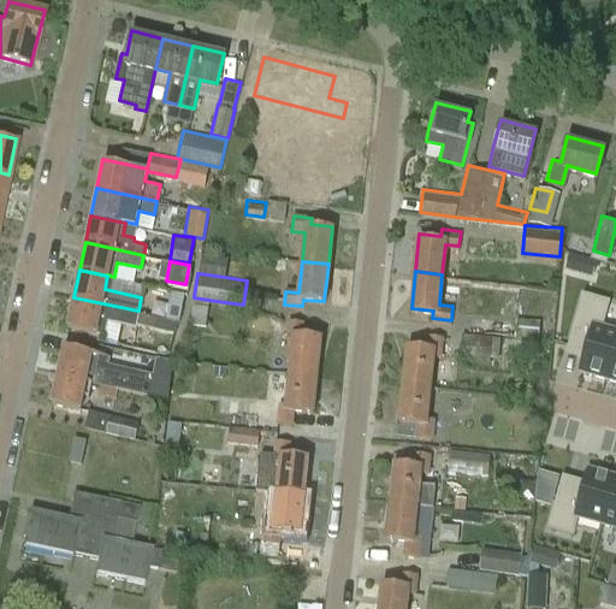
[(584,285),(569,336),(587,341),(581,364),(606,371),(615,338),(615,321),(603,318),(610,293),(584,285)]
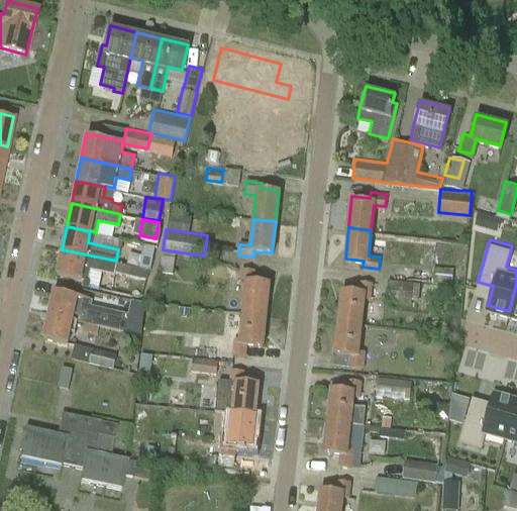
[(154,243),(144,241),(143,241),(138,265),(150,268),(154,243)]
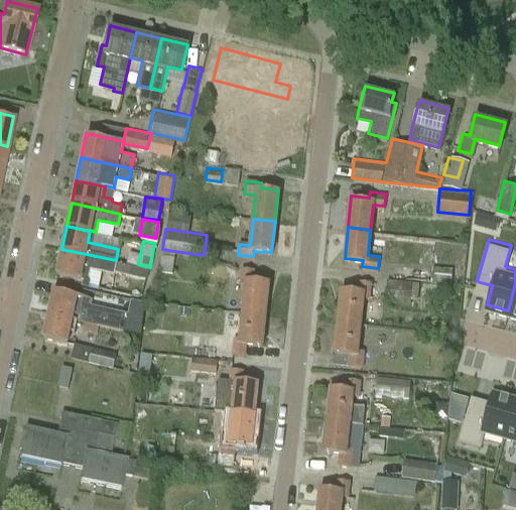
[(56,272),(88,279),(90,266),(103,268),(113,271),(116,260),(61,249),(56,272)]
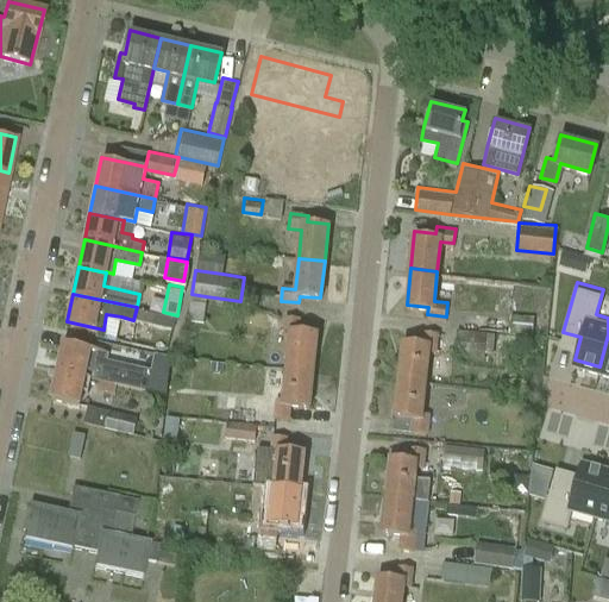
[(202,319),(206,296),(192,294),(188,317),(202,319)]
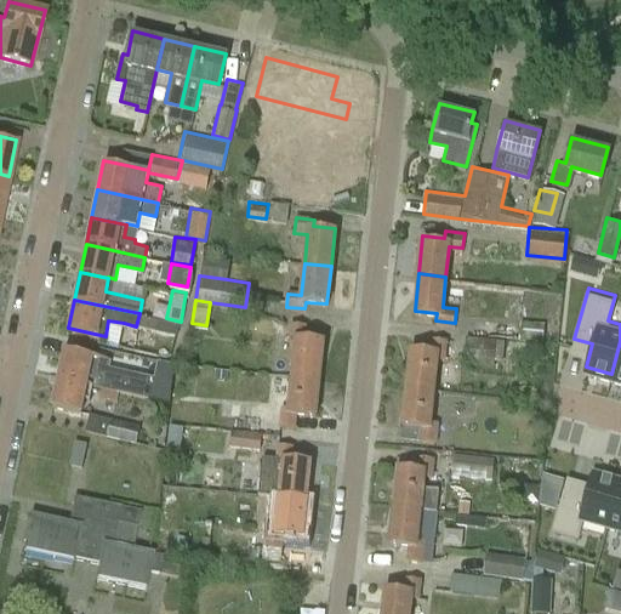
[(518,319),(469,317),(468,333),(517,335),(518,319)]
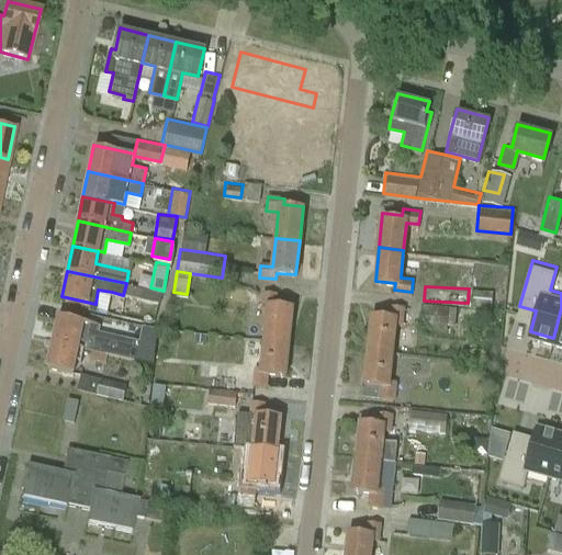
[(292,306),(274,304),(276,293),(263,291),(262,307),(268,308),(265,338),(289,340),(292,306)]
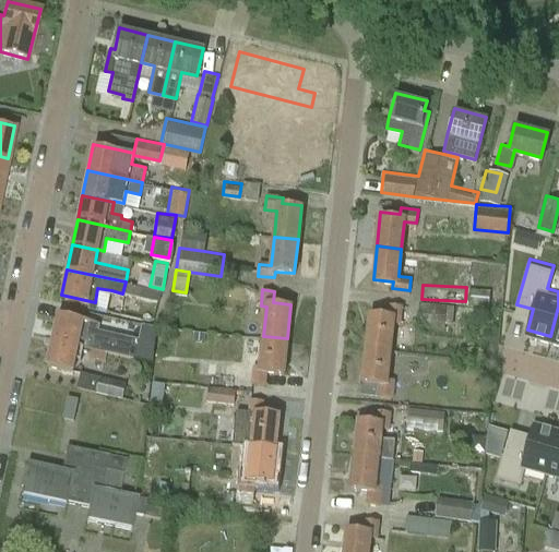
[(445,302),(419,300),(417,323),(444,325),(444,322),(452,322),(454,303),(445,303),(445,302)]
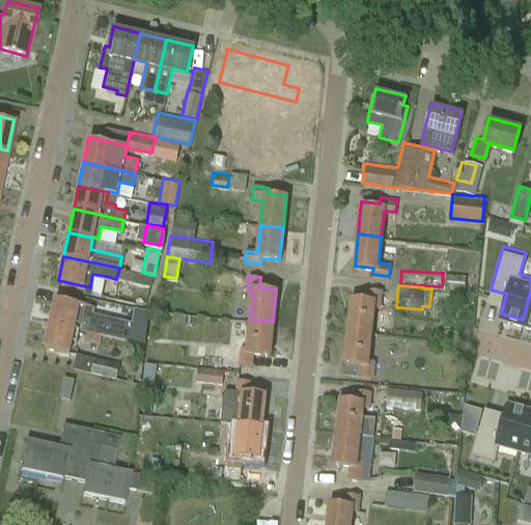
[(351,297),(347,329),(370,331),(373,304),(380,305),(382,288),(369,287),(367,299),(351,297)]
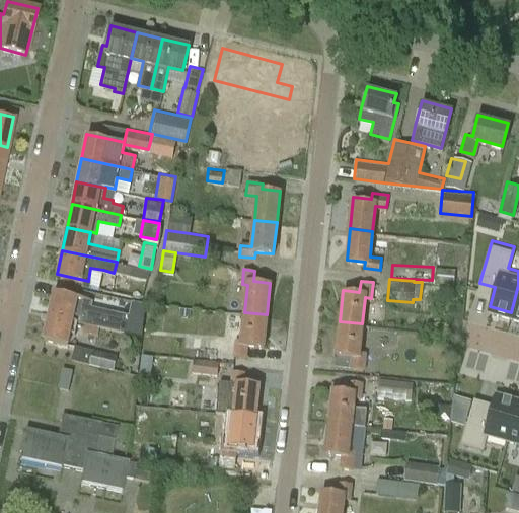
[(425,290),(448,291),(449,282),(425,281),(425,290)]
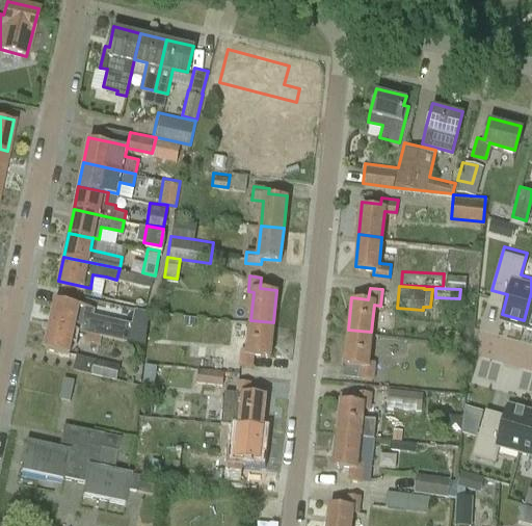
[(55,297),(50,321),(79,327),(101,333),(103,324),(103,320),(91,318),(94,306),(55,297)]
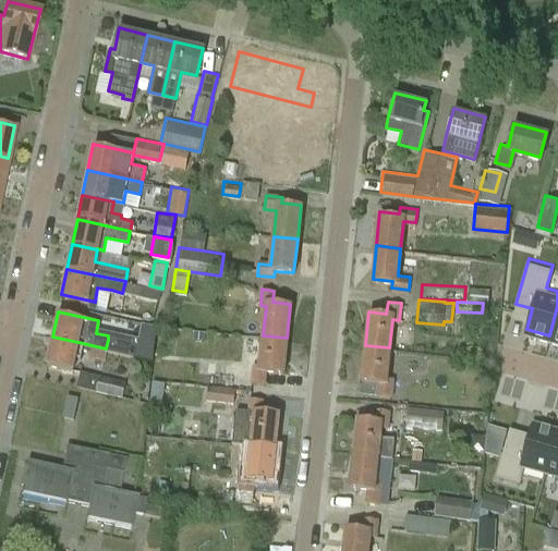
[(130,319),(126,333),(154,339),(157,325),(130,319)]
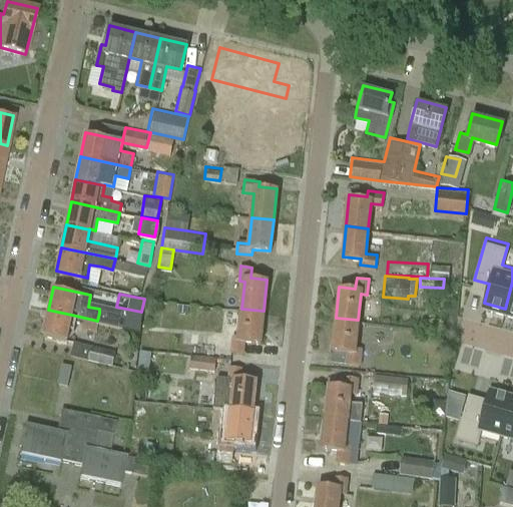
[(241,309),(238,336),(232,335),(231,350),(242,351),(244,340),(261,342),(264,311),(241,309)]
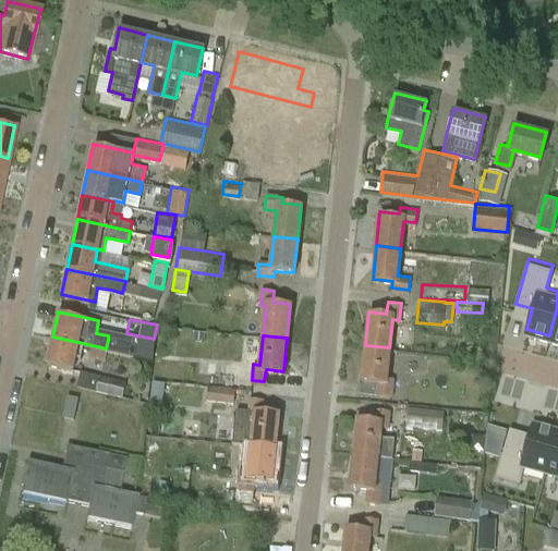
[(83,343),(52,337),(47,363),(72,368),(75,355),(80,356),(83,343)]
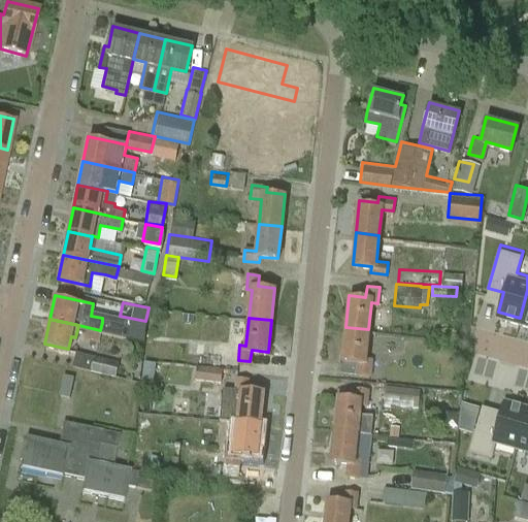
[(368,329),(345,327),(342,359),(359,361),(358,371),(369,373),(371,358),(365,357),(368,329)]
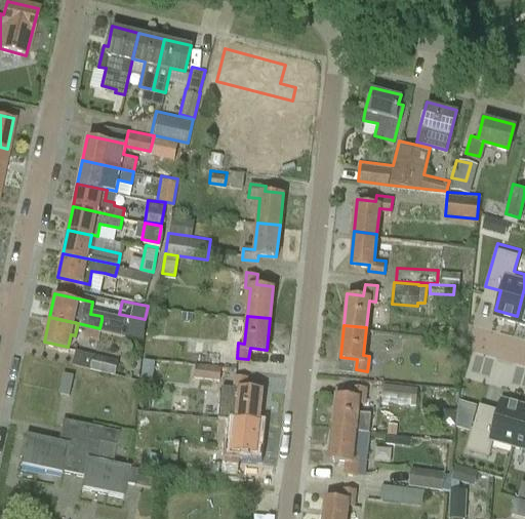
[(118,357),(75,347),(71,362),(115,371),(118,357)]
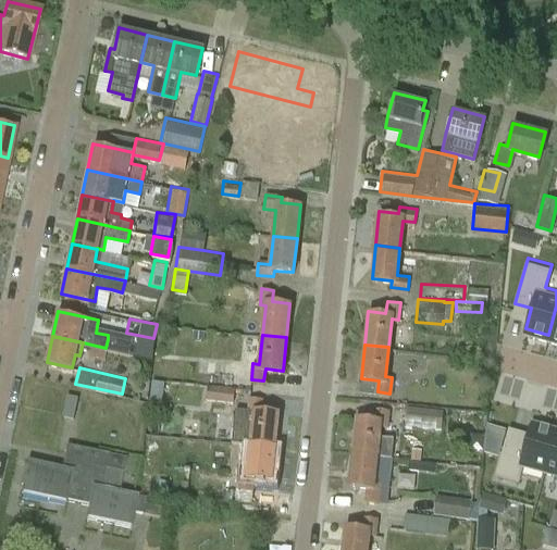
[(236,370),(214,367),(213,382),(235,384),(236,370)]
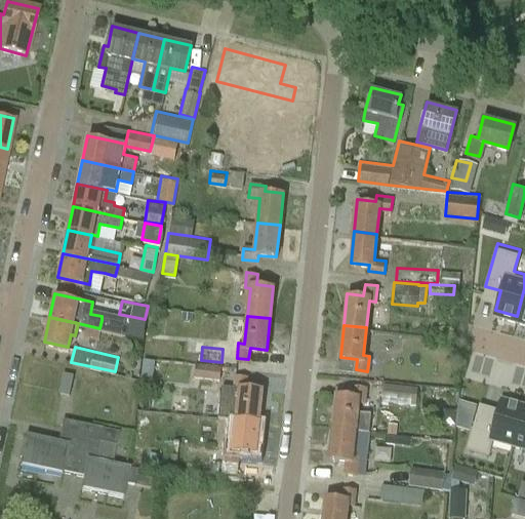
[(221,363),(195,361),(194,374),(219,376),(221,363)]
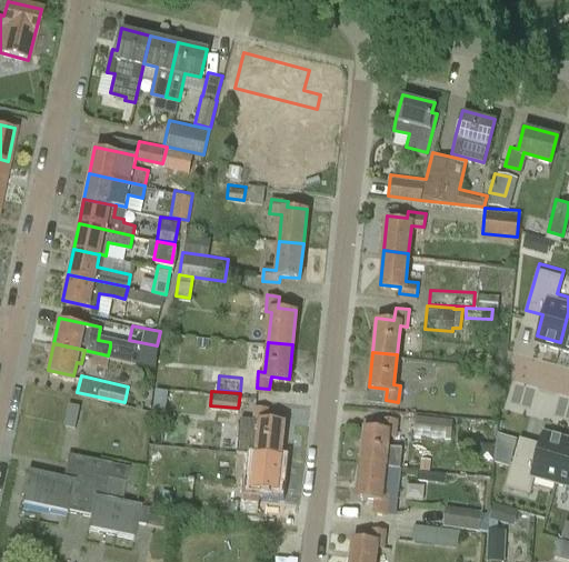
[(68,400),(63,422),(75,424),(76,424),(80,402),(68,400)]
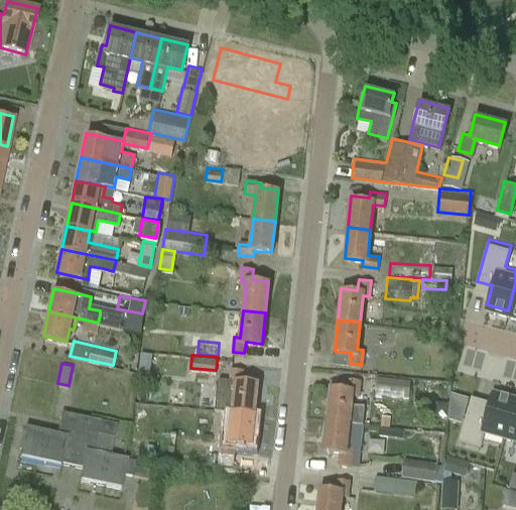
[(215,408),(232,410),(254,413),(258,382),(242,380),(243,370),(231,369),(230,380),(218,379),(215,408)]
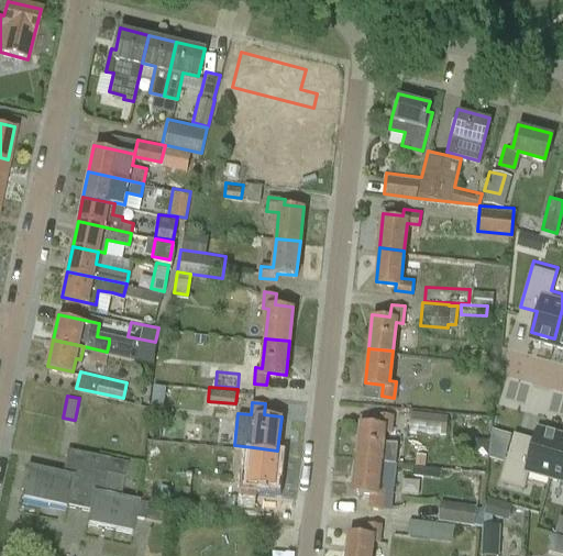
[(445,432),(448,412),(411,409),(409,427),(445,432)]
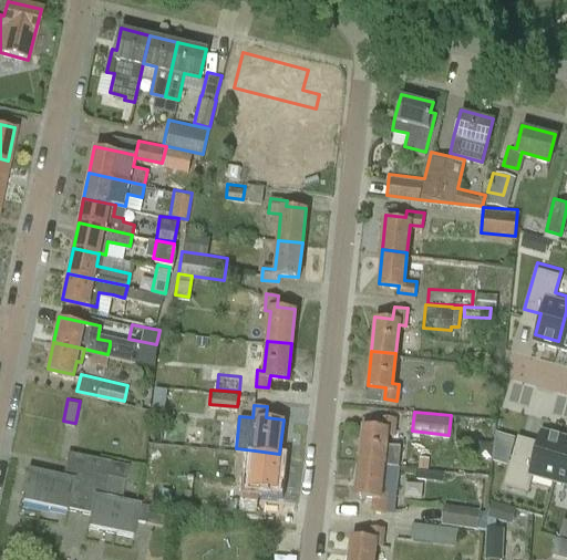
[(382,414),(381,426),(363,424),(360,458),(384,462),(399,463),(401,444),(385,443),(387,432),(393,433),(395,415),(382,414)]
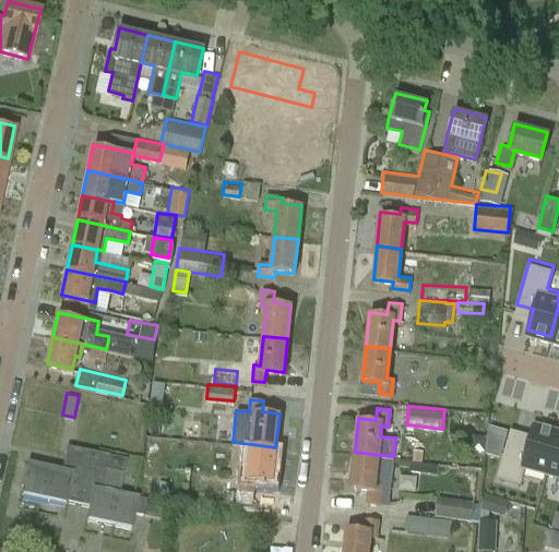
[(508,436),(497,476),(524,483),(528,468),(545,472),(557,429),(533,422),(527,443),(508,436)]
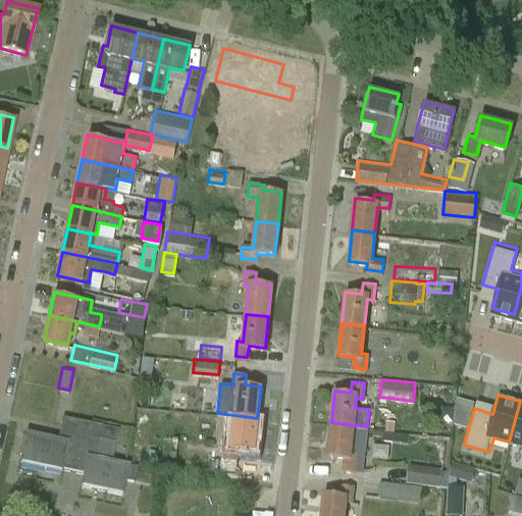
[(521,401),(520,401),(509,442),(521,445),(521,453),(520,460),(521,460),(521,401)]
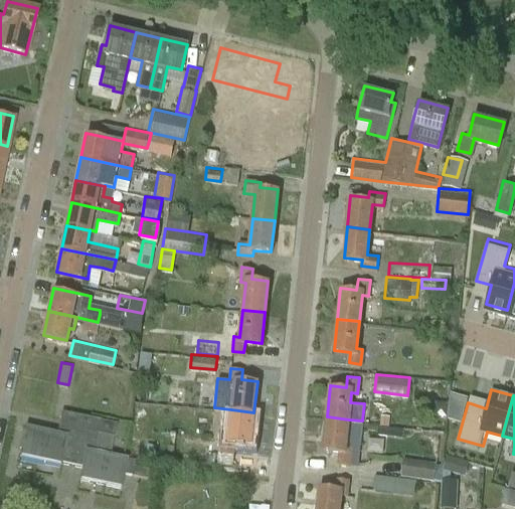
[(110,452),(114,435),(117,420),(61,408),(56,431),(25,423),(18,455),(60,464),(61,460),(81,465),(78,477),(120,486),(124,470),(147,475),(149,466),(133,463),(134,457),(110,452)]
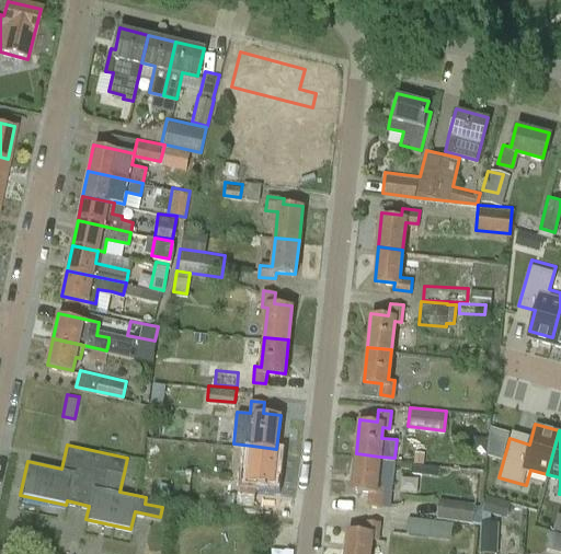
[(252,446),(250,464),(243,463),(241,492),(254,493),(255,481),(273,483),(276,449),(252,446)]
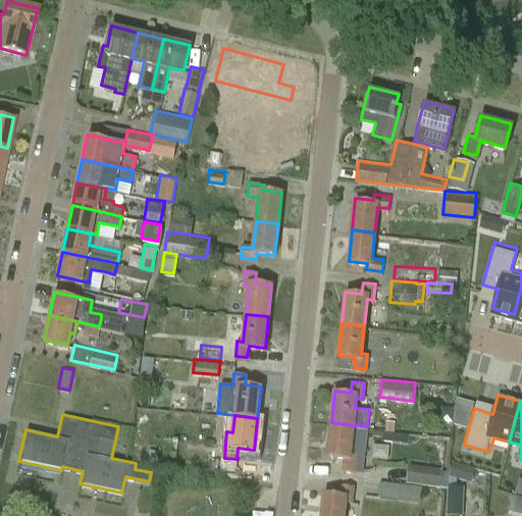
[(343,467),(355,469),(357,453),(364,454),(367,426),(354,425),(331,422),(327,454),(344,456),(343,467)]
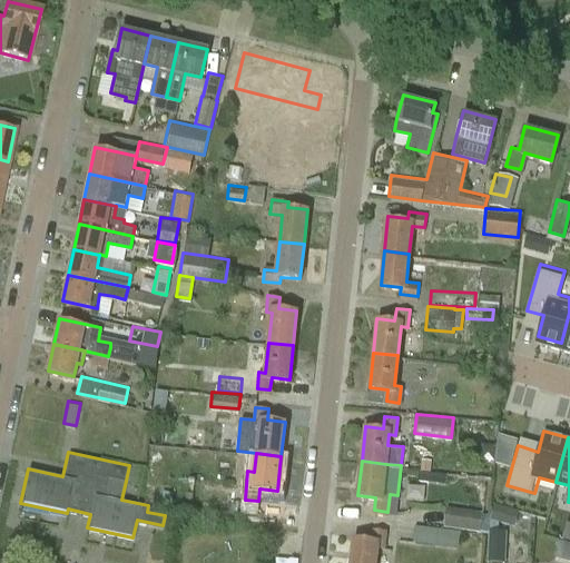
[(445,504),(443,524),(480,529),(480,530),(488,531),(490,513),(482,512),(483,509),(445,504)]
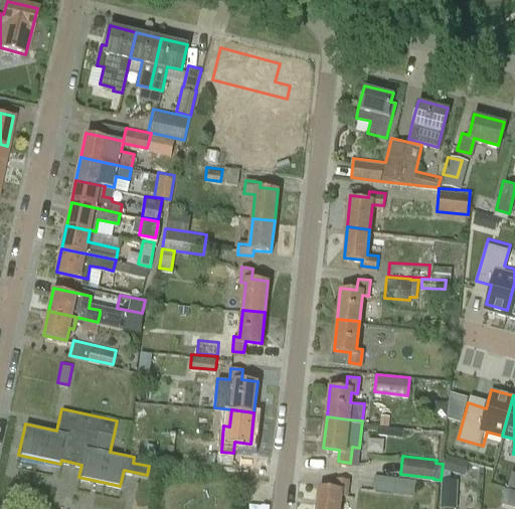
[(457,477),(442,476),(441,506),(456,506),(457,477)]
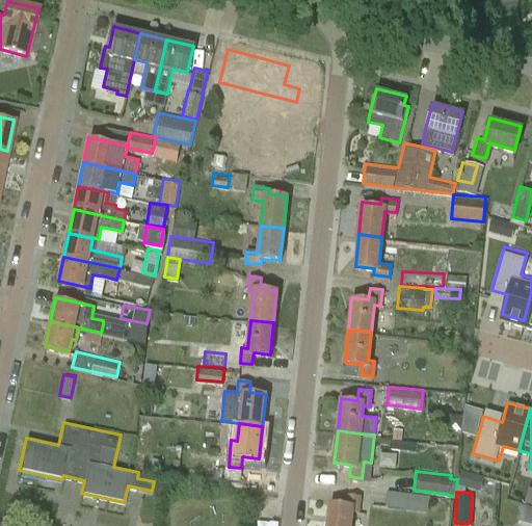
[(329,502),(326,525),(350,525),(352,509),(357,510),(360,494),(347,493),(346,504),(329,502)]
